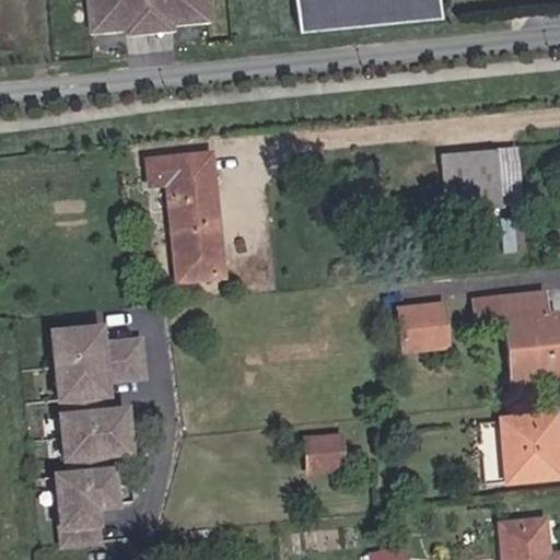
[(209,0),(85,0),(88,33),(125,28),(125,36),(174,33),(174,25),(211,24),(209,0)]
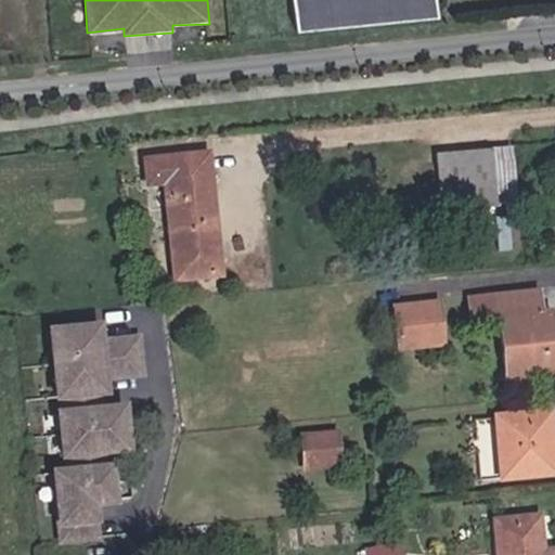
[(436,0),(294,0),(298,34),(439,20),(436,0)]
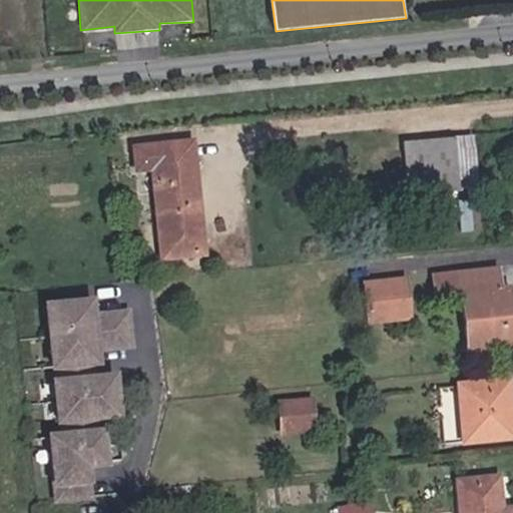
[(405,188),(475,187),(475,136),(404,137),(405,188)]
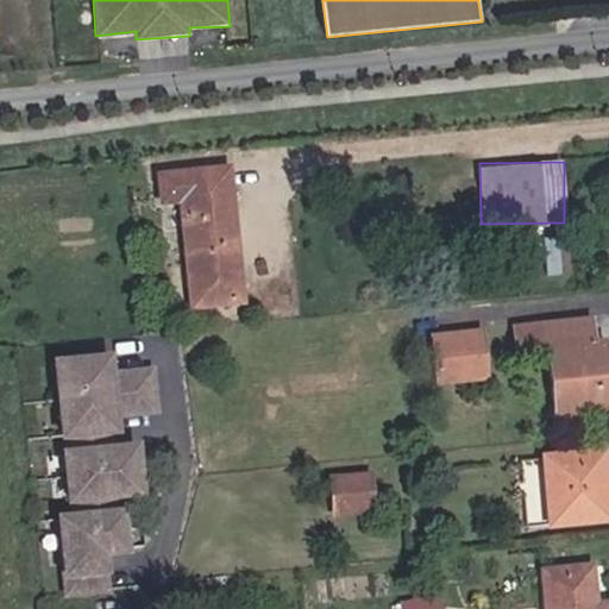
[(231,169),(159,175),(163,208),(180,206),(193,312),(249,309),(231,169)]
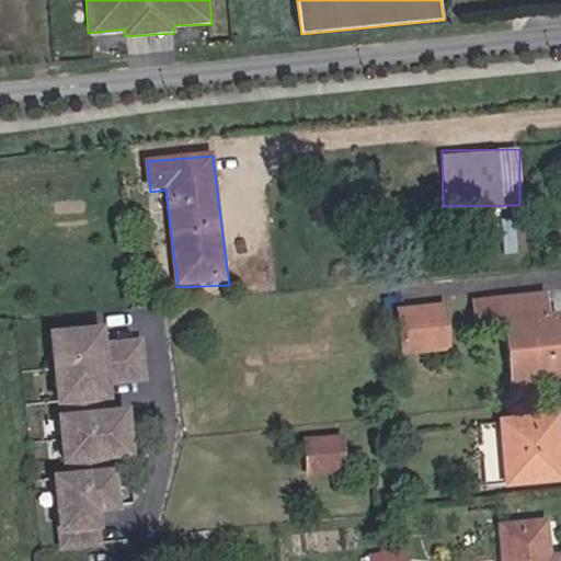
[(547,294),(474,298),(479,325),(503,325),(512,388),(560,382),(560,313),(550,313),(547,294)]
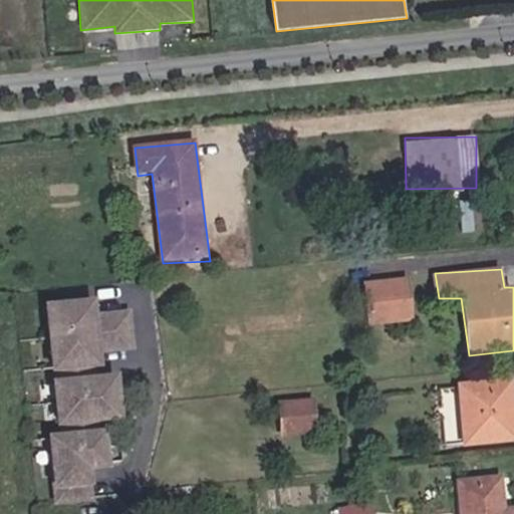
[(409,278),(364,282),(368,326),(414,320),(409,278)]
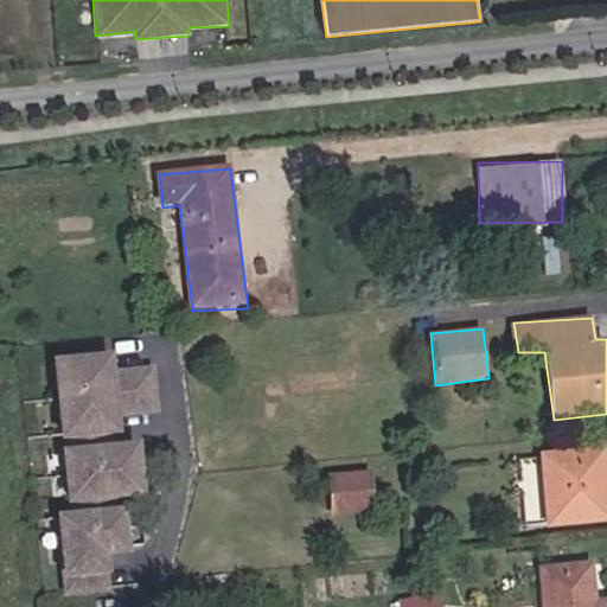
[(115,356),(57,362),(70,515),(56,515),(68,596),(112,592),(110,558),(133,554),(123,499),(147,502),(142,443),(127,442),(123,421),(164,416),(157,365),(117,370),(115,356)]
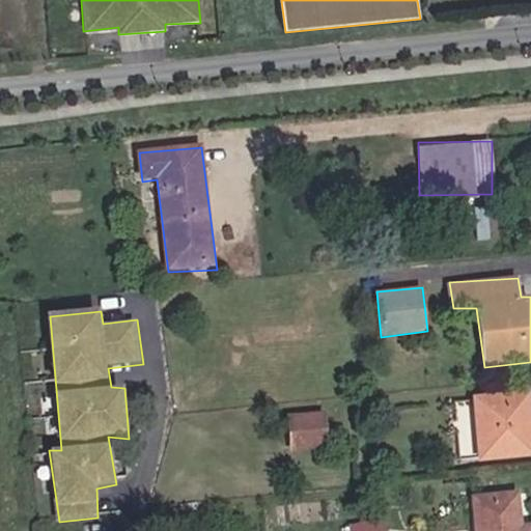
[(530,392),(474,397),(479,463),(530,457),(530,392)]
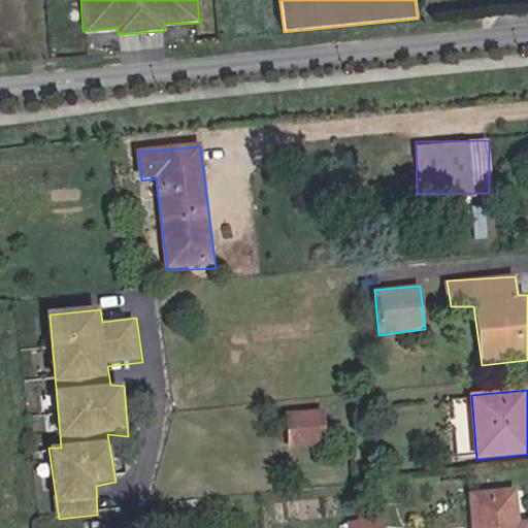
[(322,408),(286,407),(285,446),(321,446),(322,408)]
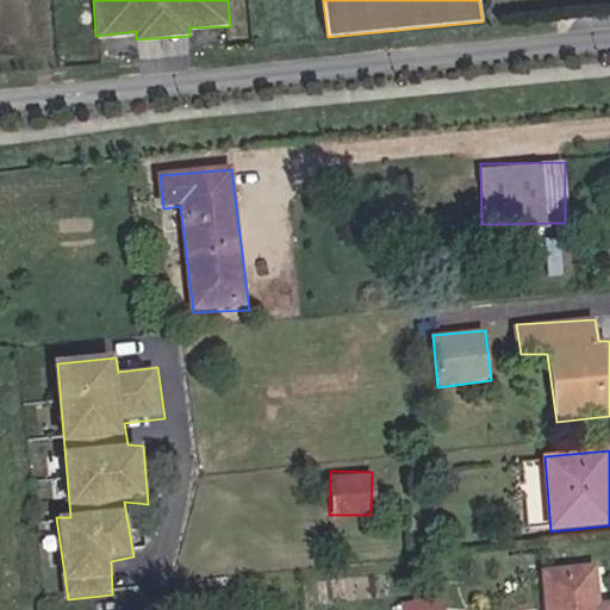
[(599,565),(542,567),(546,609),(609,609),(609,601),(603,601),(599,565)]
